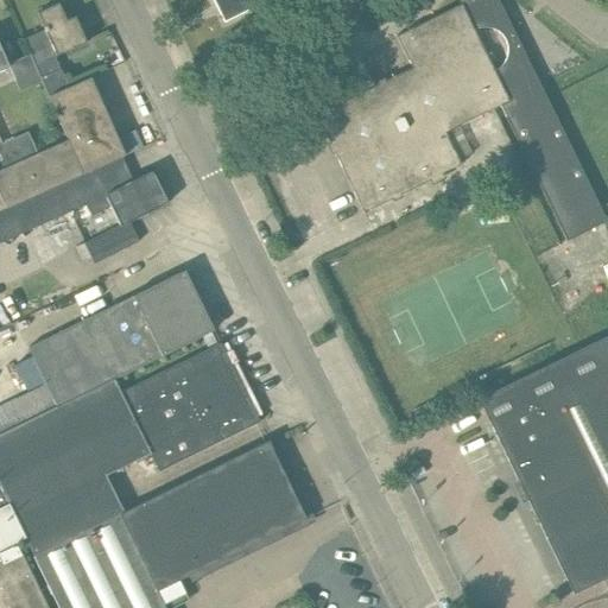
[(213,0),(225,23),(268,0),(213,0)]
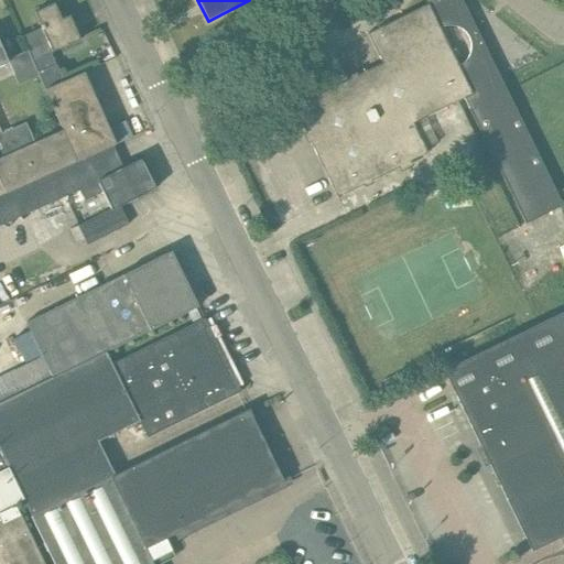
[(424,0),(427,4),(438,28),(440,28),(442,26),(445,25),(447,25),(451,25),(453,25),(455,26),(458,26),(461,29),(463,30),(465,32),(467,34),(468,36),(469,39),(470,41),(470,44),(470,46),(470,50),(470,52),(469,55),(468,57),(467,60),(465,62),(463,64),(461,65),(457,66),(472,96),(465,99),(488,148),(527,225),(563,207),(508,94),(500,78),(498,73),(462,0),(424,0)]
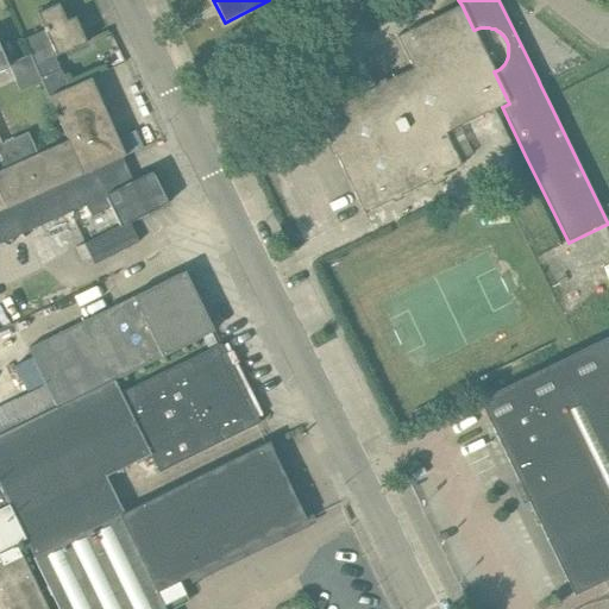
[(67,20),(58,4),(37,13),(44,31),(24,39),(30,55),(36,66),(87,43),(75,17),(67,20)]
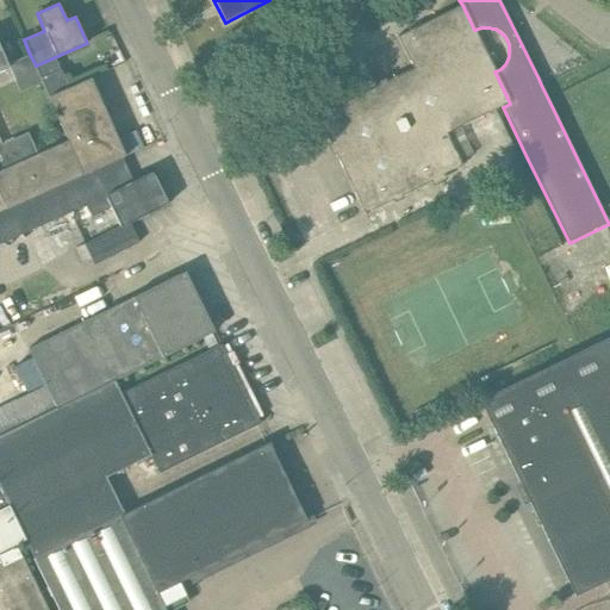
[(325,112),(317,116),(365,213),(386,203),(464,166),(448,135),(503,107),(510,104),(495,72),(474,30),(462,5),(454,8),(429,20),(397,36),(405,53),(414,68),(375,87),(367,70),(317,95),(325,112)]
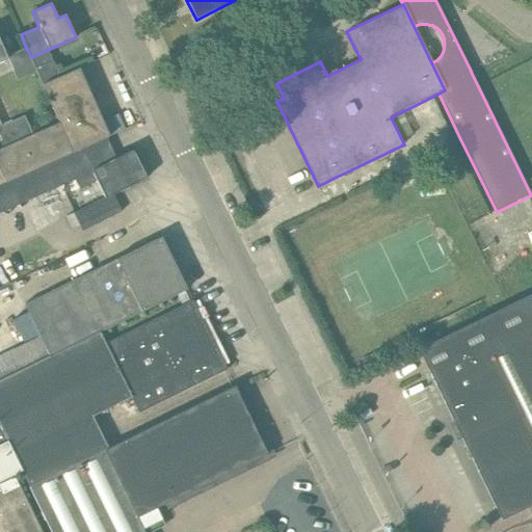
[(7,56),(0,41),(0,62),(8,59),(7,56)]
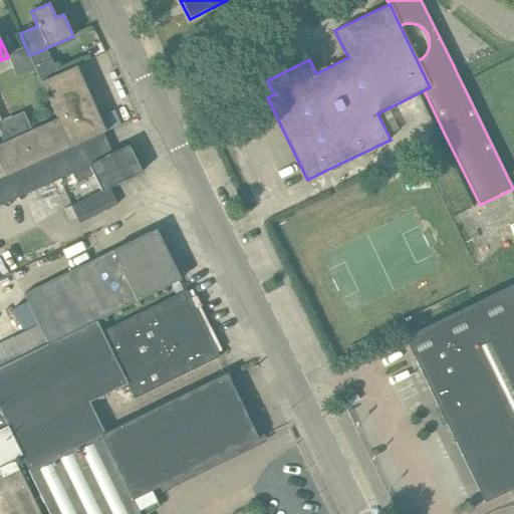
[(25,46),(7,54),(8,57),(17,77),(36,69),(34,66),(30,55),(25,46)]
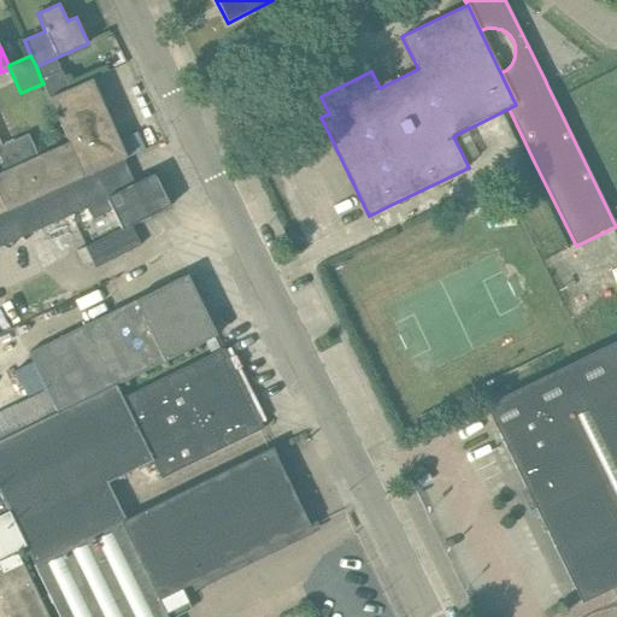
[(50,98),(70,89),(62,70),(41,80),(43,83),(50,98)]
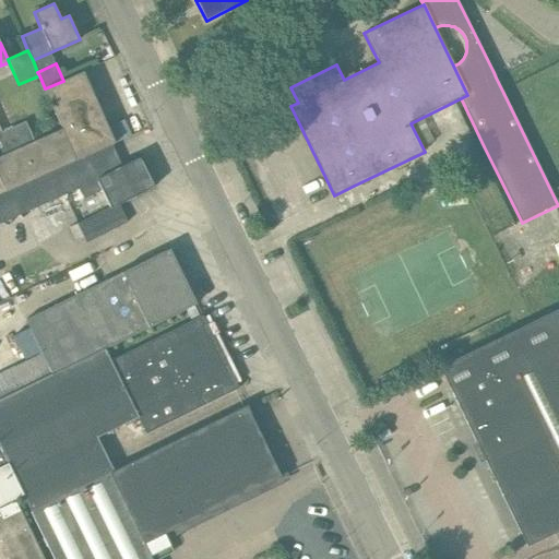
[(45,88),(44,90),(62,129),(78,161),(94,153),(131,135),(125,121),(108,128),(83,71),(63,81),(45,88)]
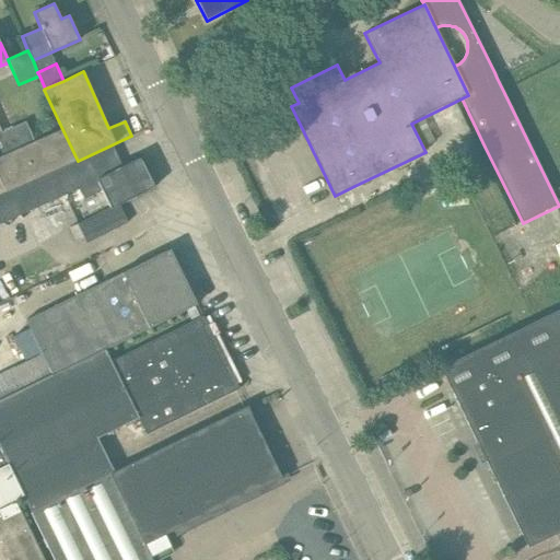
[(0,158),(35,142),(25,121),(1,132),(0,130),(0,158)]
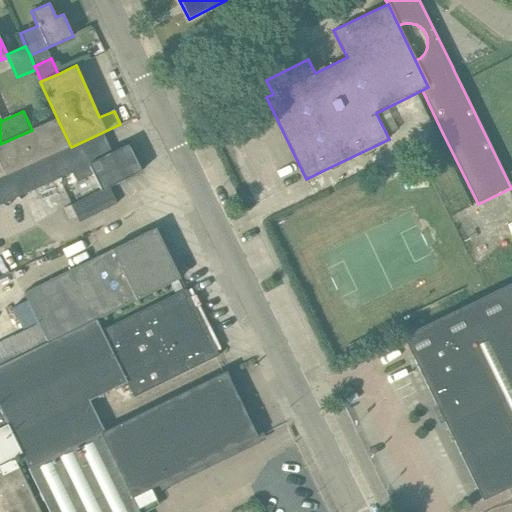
[(71,147),(57,118),(32,130),(0,144),(0,179),(13,174),(71,147)]
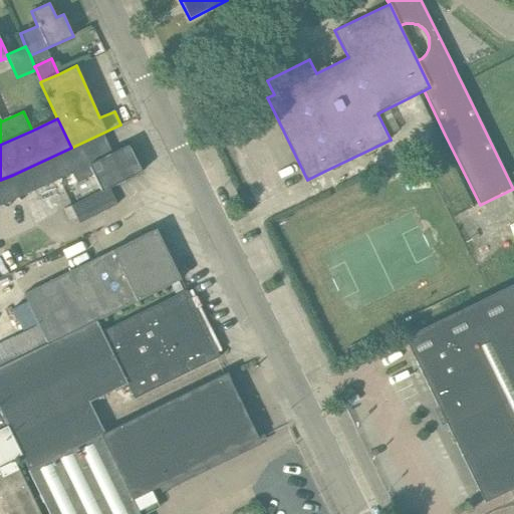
[(86,141),(71,148),(13,175),(0,180),(0,205),(23,195),(23,196),(57,180),(71,173),(72,174),(89,166),(96,163),(95,162),(86,141)]
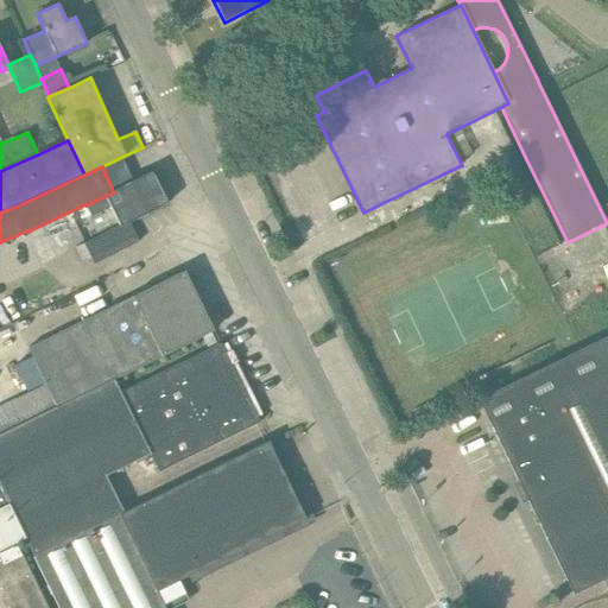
[(86,206),(65,215),(70,226),(90,216),(92,217),(111,208),(119,226),(83,244),(75,248),(82,264),(90,259),(93,264),(118,252),(139,242),(130,223),(168,204),(152,172),(113,191),(114,192),(106,196),(86,206)]
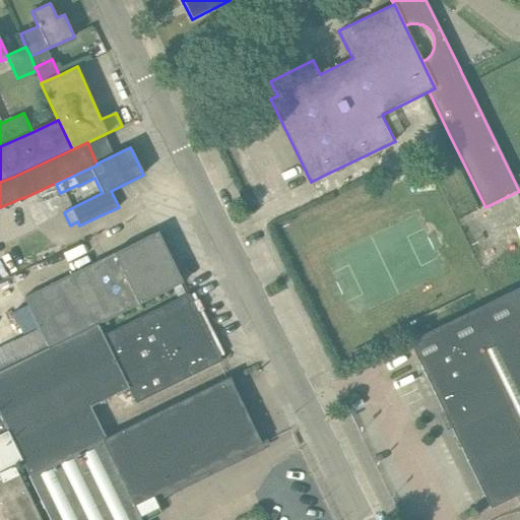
[(98,324),(165,291),(183,282),(157,232),(139,241),(23,298),(50,349),(98,324)]
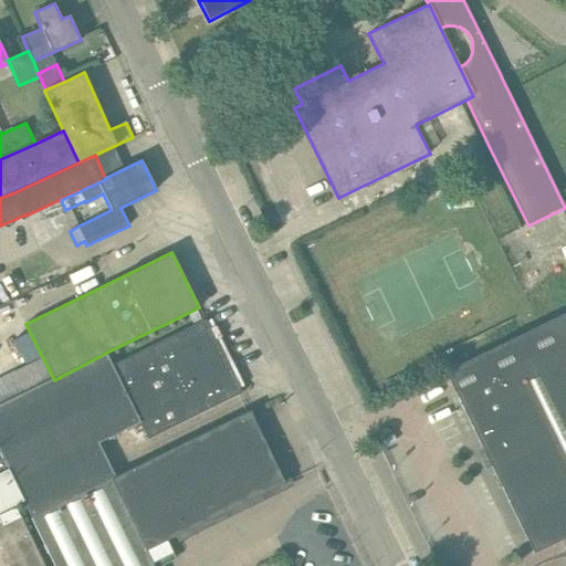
[(3,272),(9,285),(24,278),(18,264),(3,272)]
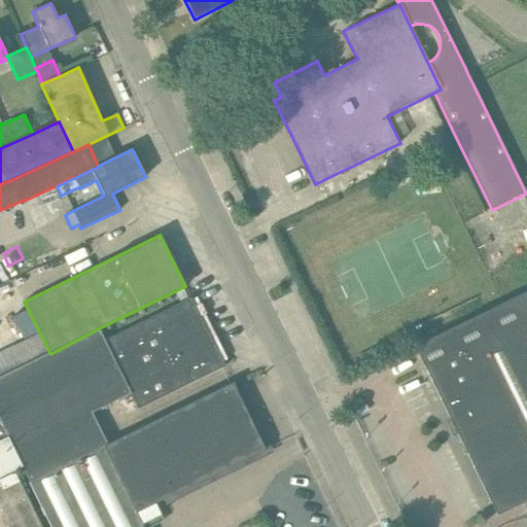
[(3,253),(2,251),(0,252),(0,284),(13,277),(8,266),(3,253)]
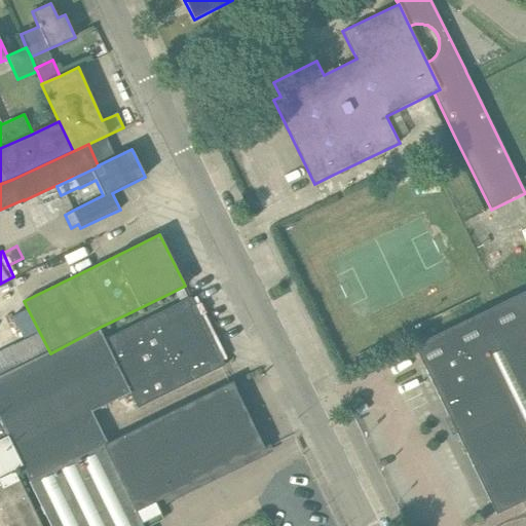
[(525,293),(525,292),(414,346),(496,514),(525,498),(525,293)]
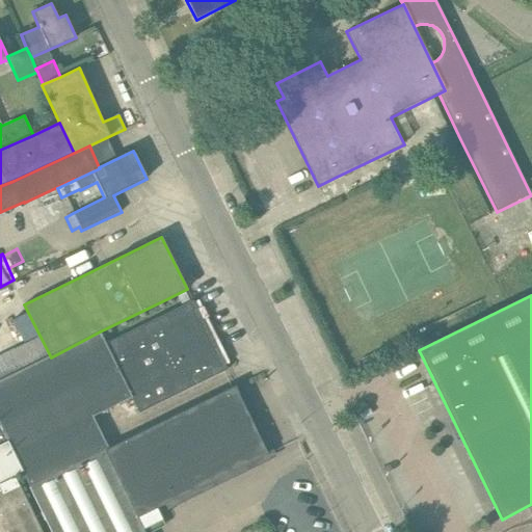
[(0,426),(8,443),(23,472),(30,488),(104,450),(89,420),(131,399),(138,414),(227,370),(192,300),(105,343),(100,331),(51,357),(16,374),(0,381),(0,426)]
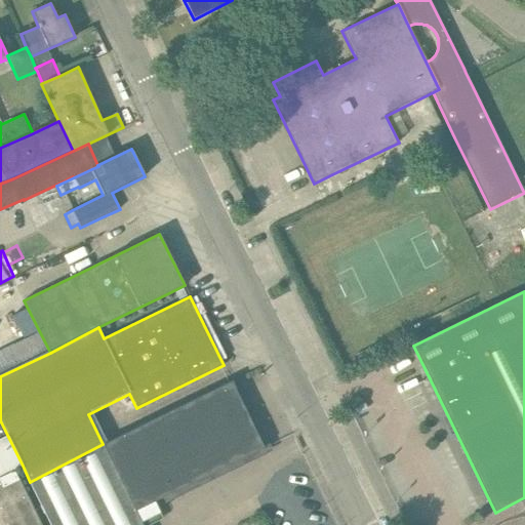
[(5,349),(0,351),(0,376),(15,369),(5,349)]
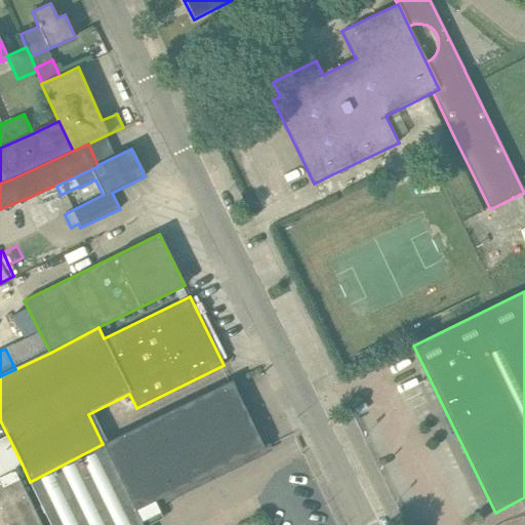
[(30,482),(49,521),(50,524),(143,524),(136,511),(265,448),(232,381),(103,444),(30,482)]
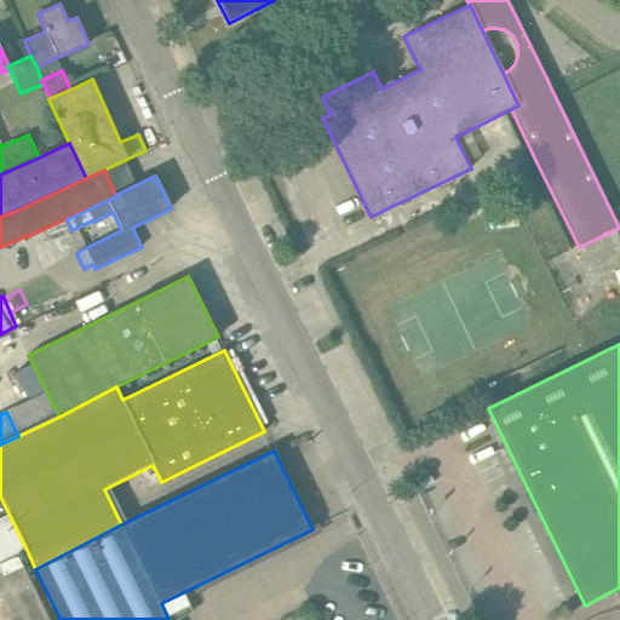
[(0,562),(17,555),(27,550),(10,516),(0,497),(0,562)]
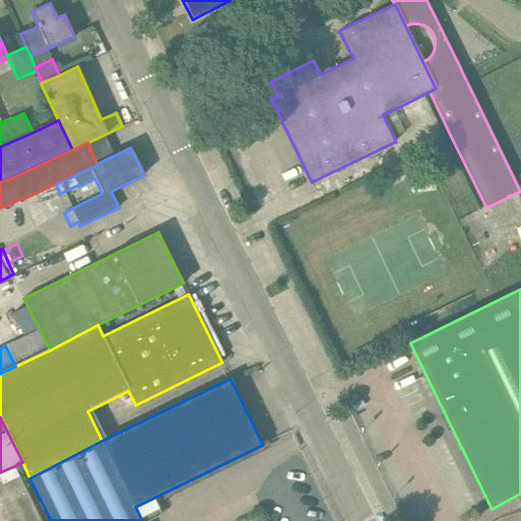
[(0,472),(0,520),(41,520),(14,466),(0,472)]
